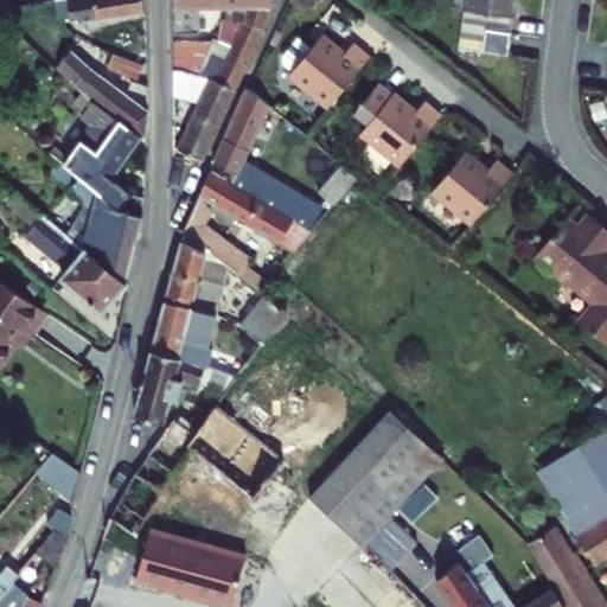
[(70,24),(135,20),(134,0),(45,0),(46,19),(70,18),(70,24)]
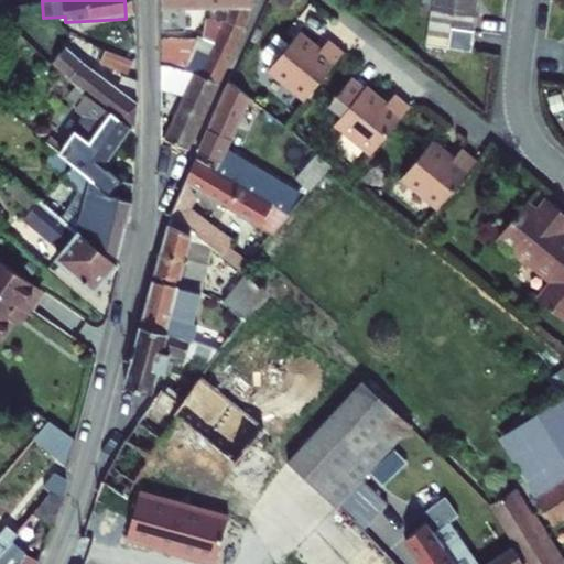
[(176,13),(194,13),(195,0),(153,0),(154,34),(176,34),(176,13)]
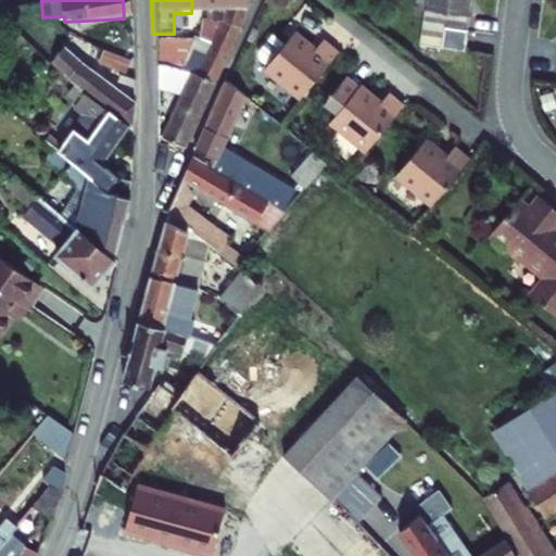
[(199,0),(198,13),(220,13),(243,13),(247,0),(199,0)]
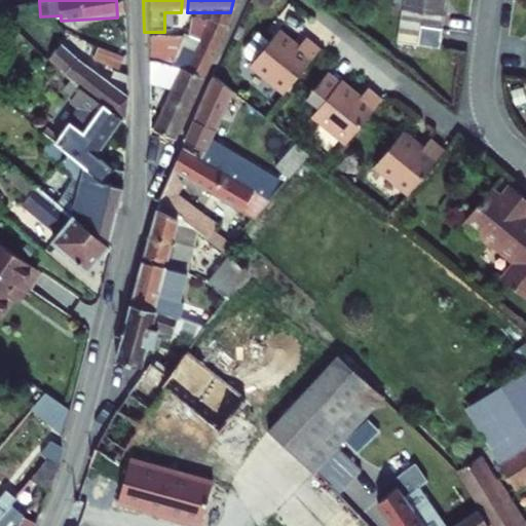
[(420,40),(447,43),(452,0),(405,0),(399,54),(418,57),(420,40)]
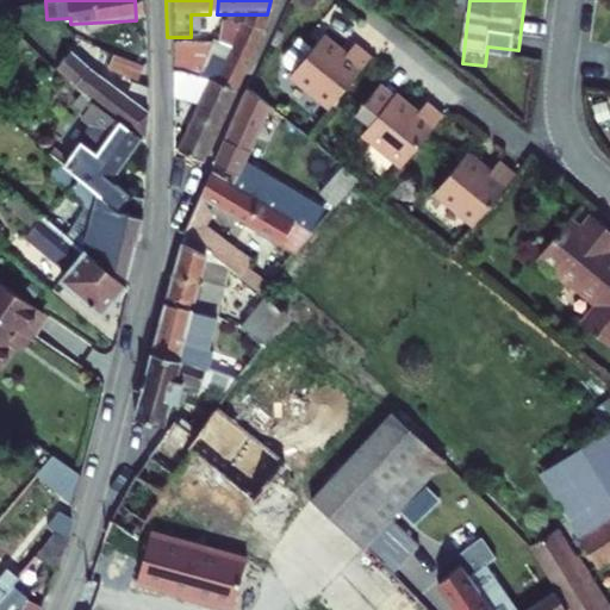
[(267,14),(242,14),(237,26),(259,37),(265,25),(267,14)]
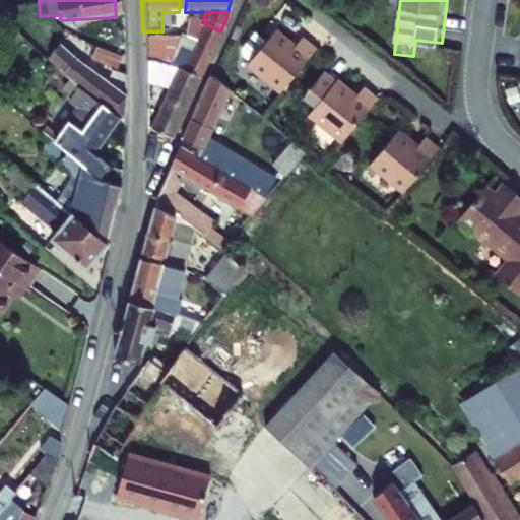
[(192,45),(187,44),(184,51),(188,53),(184,63),(180,62),(176,70),(199,80),(220,31),(202,22),(192,45)]
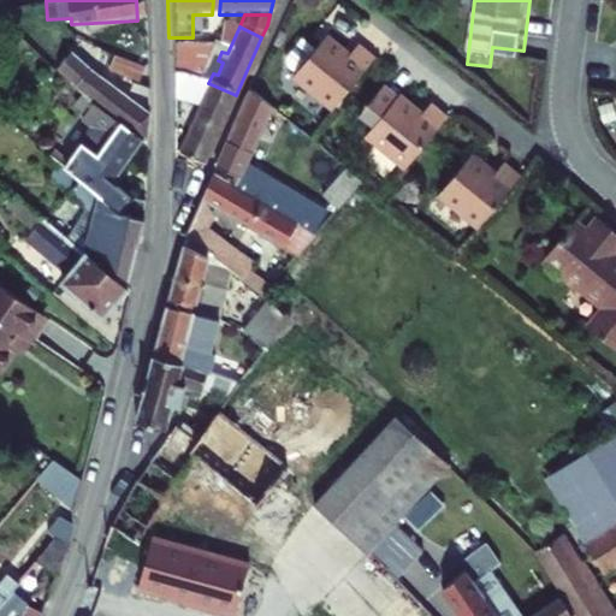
[(333,113),(374,60),(357,48),(349,59),(325,41),(294,81),(333,113)]
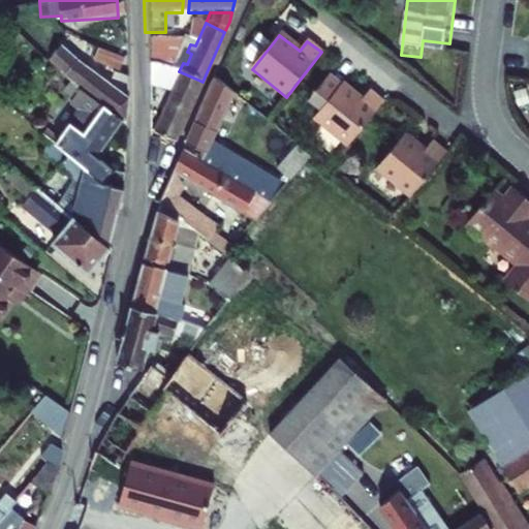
[(423,40),(421,57),(448,60),(449,43),(423,40)]
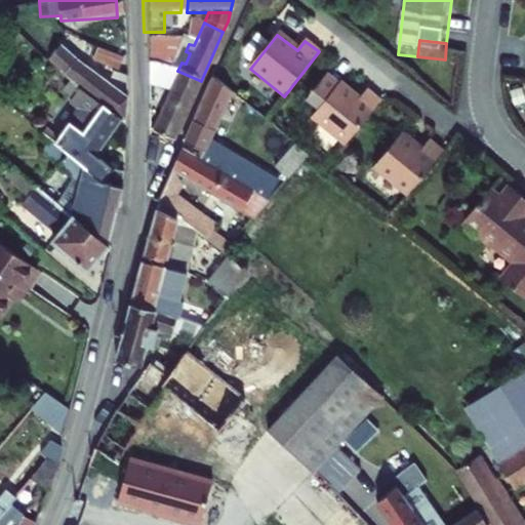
[(171,69),(175,41),(144,41),(145,65),(157,63),(171,69)]
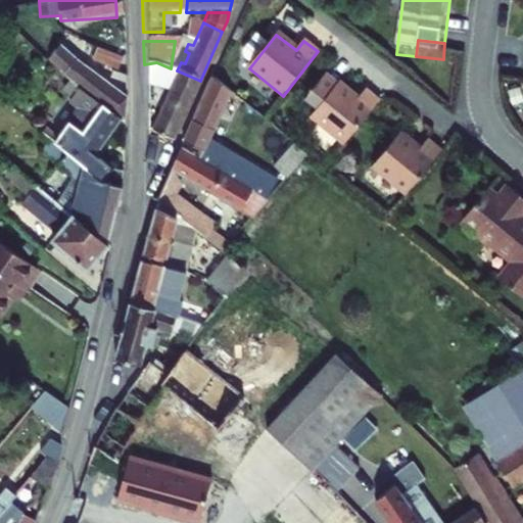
[(59,73),(72,57),(55,42),(42,57),(59,73)]
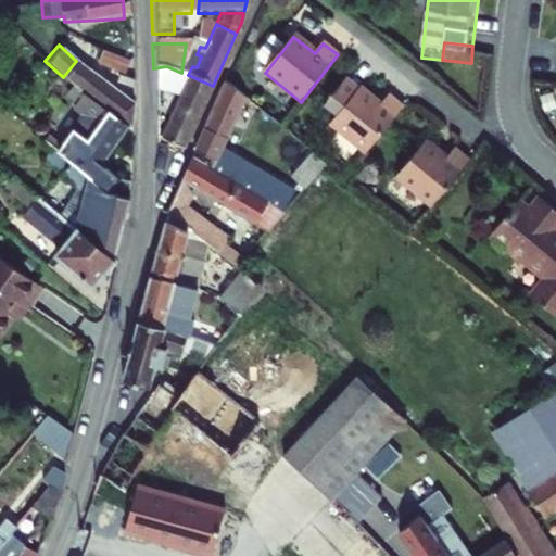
[(63,77),(77,90),(128,137),(128,108),(76,61),(63,77)]
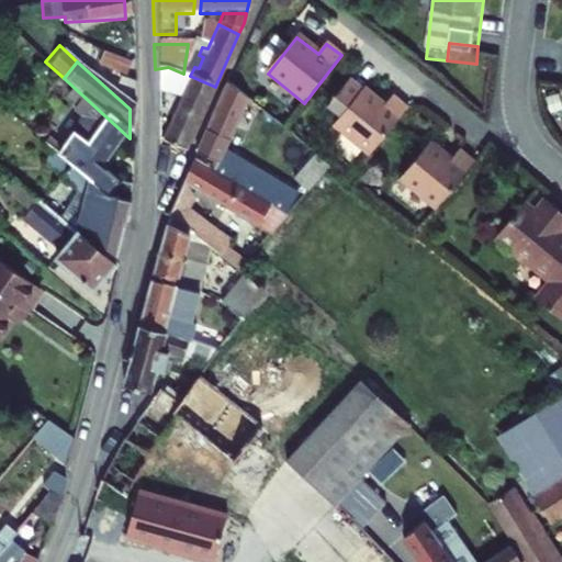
[(181,99),(163,143),(184,153),(215,87),(190,76),(183,74),(168,67),(155,69),(156,89),(181,99)]
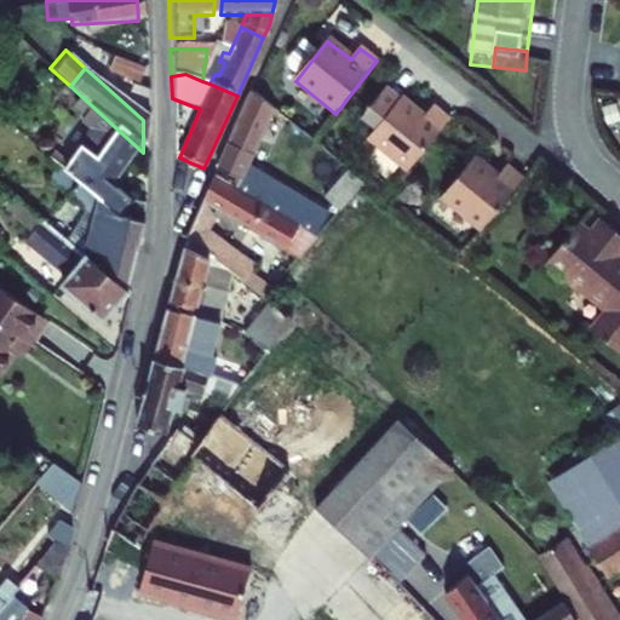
[(127,93),(142,99),(142,91),(131,86),(127,93)]
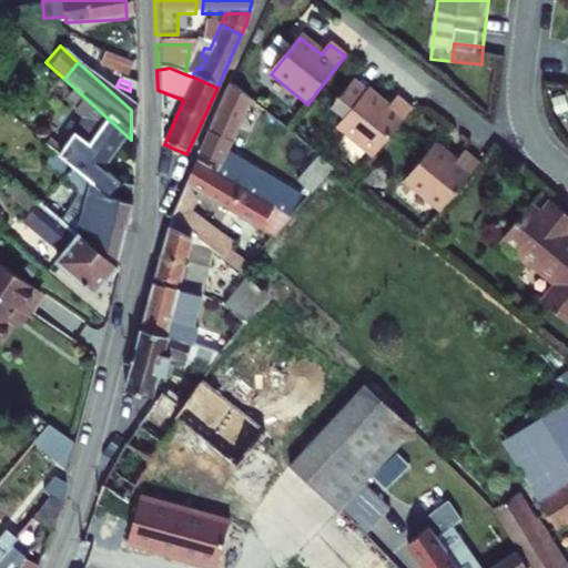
[(214,171),(290,215),(300,193),(250,163),(227,152),(252,98),(231,82),(200,154),(219,162),(214,171)]
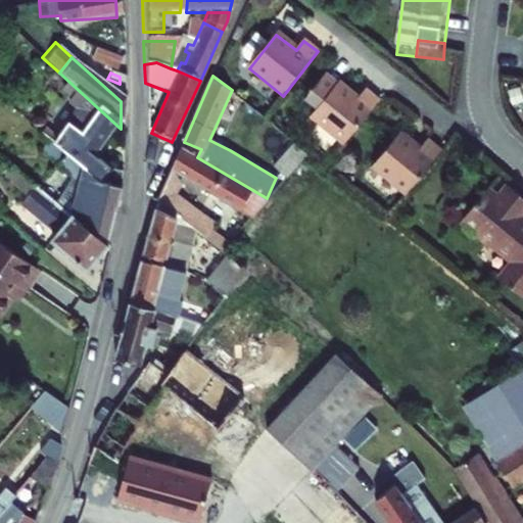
[(348,147),(383,100),(369,90),(361,100),(340,84),(336,89),(325,80),(304,104),(317,113),(313,120),(348,147)]
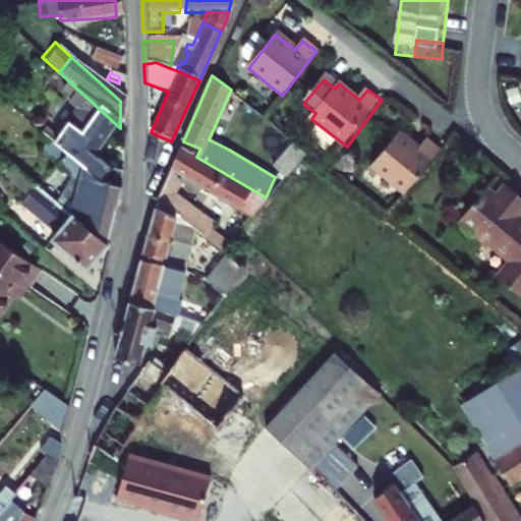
[(93,161),(120,128),(72,84),(66,93),(74,101),(68,108),(78,116),(52,147),(52,148),(92,181),(119,191),(119,176),(100,168),(93,161)]
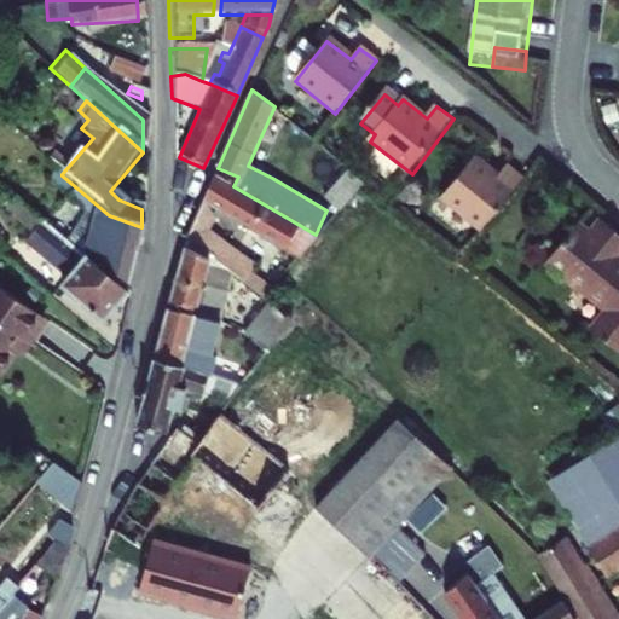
[(444,197),(486,230),(527,178),(510,165),(499,177),(475,157),(444,197)]
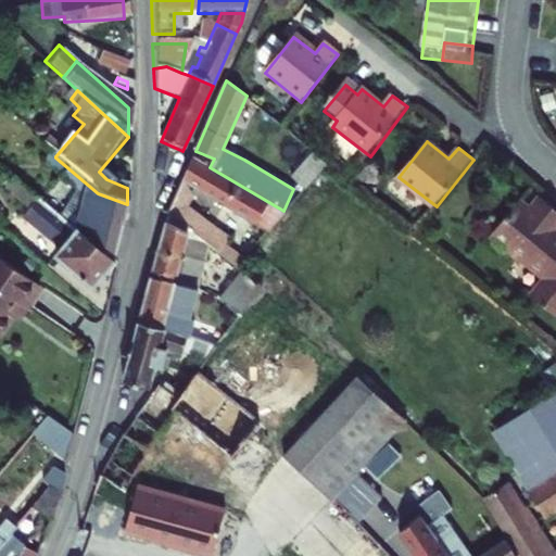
[(313,151),(291,175),(306,188),(327,164),(313,151)]
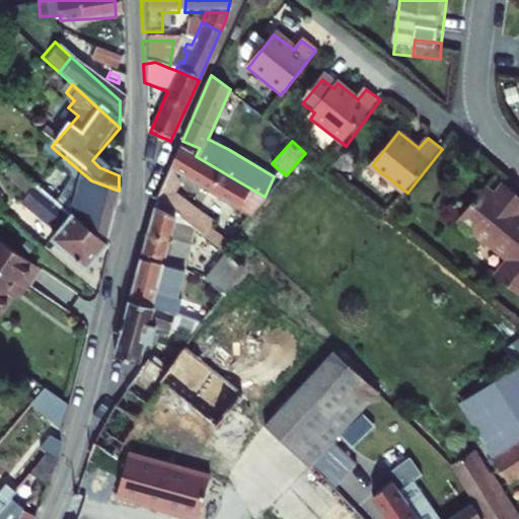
[(102,248),(119,191),(91,180),(52,147),(46,154),(55,162),(53,164),(49,161),(44,167),(49,172),(52,168),(77,191),(71,206),(52,191),(56,187),(32,167),(22,179),(102,248)]
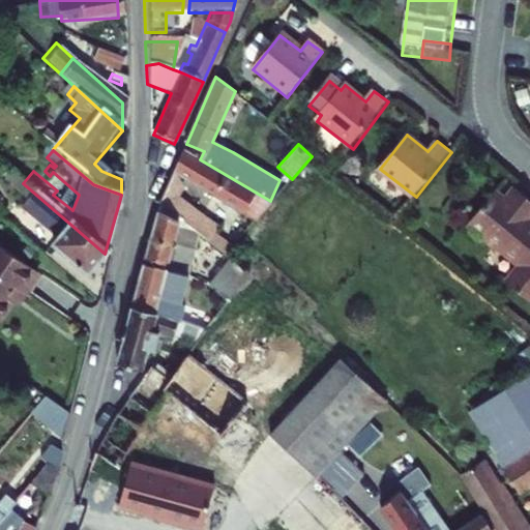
[(184,150),(174,171),(256,218),(272,202),(270,201),(200,159),(184,150)]
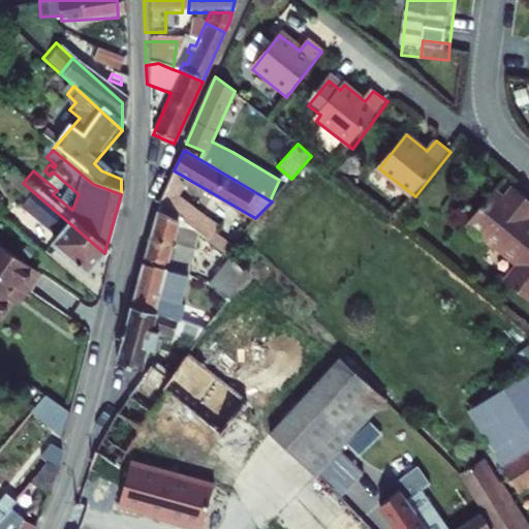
[(185,186),(174,170),(167,186),(180,195),(185,186)]
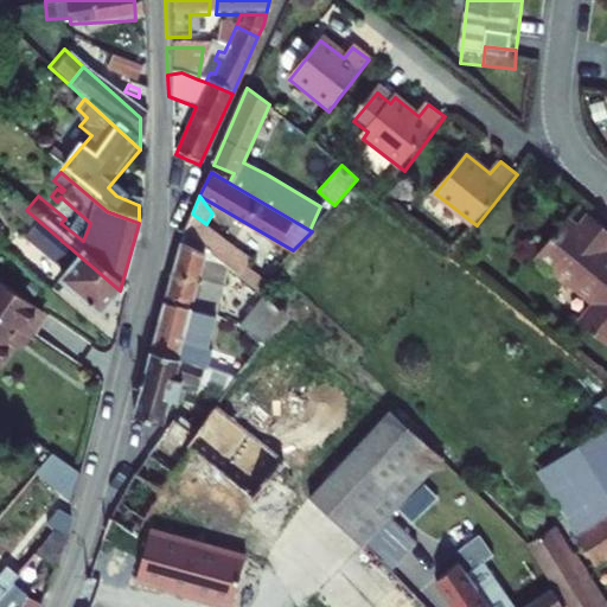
[(96,321),(120,291),(26,210),(12,198),(0,212),(0,219),(16,234),(12,237),(20,246),(19,247),(58,280),(53,285),(96,321)]
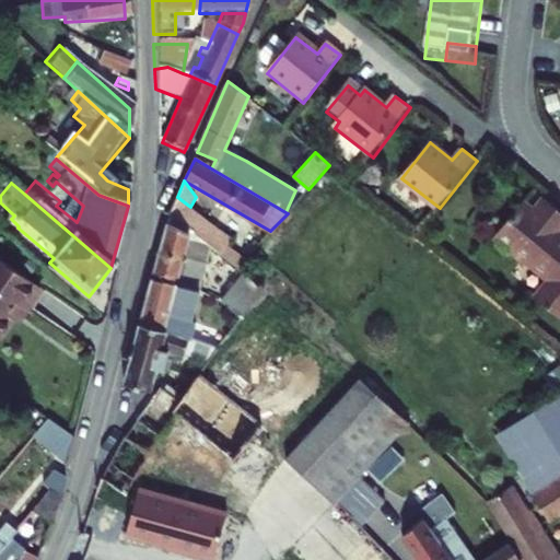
[(177,197),(171,212),(193,230),(203,217),(190,207),(177,197)]
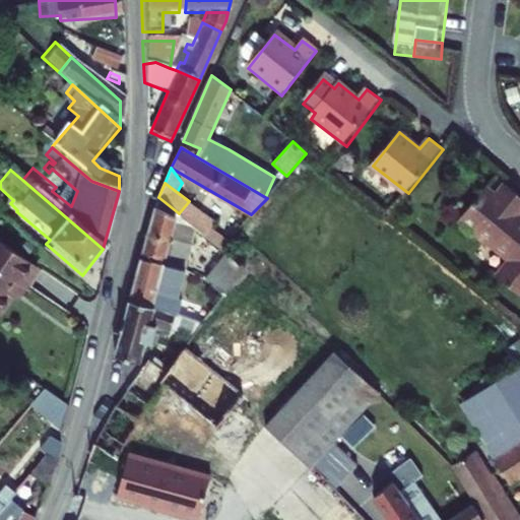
[(492,194),(466,224),(517,266),(500,287),(519,304),(519,195),(511,189),(500,202),(492,194)]
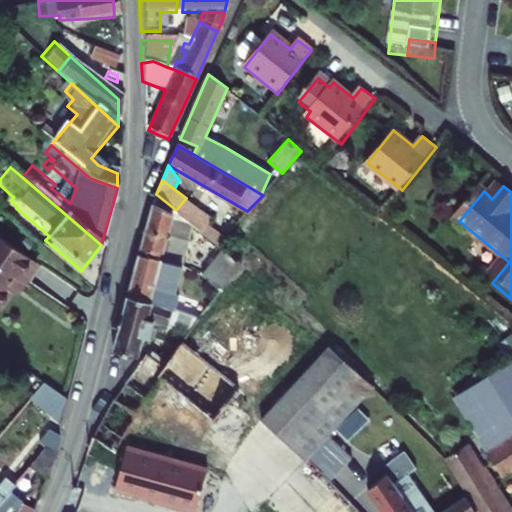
[(139,254),(182,266),(193,224),(176,210),(156,194),(139,254)]
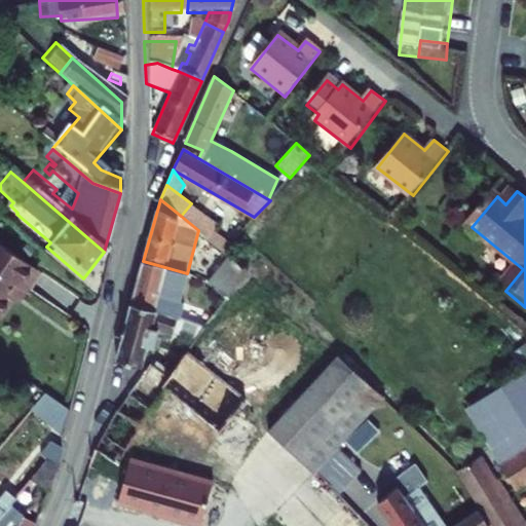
[(198,230),(208,238),(215,229),(218,224),(191,203),(181,216),(198,230)]
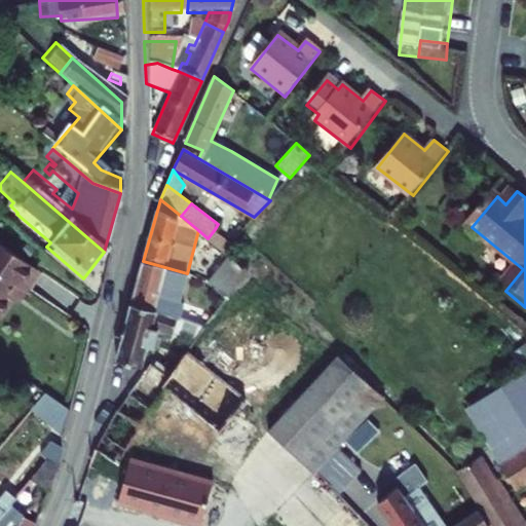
[(215,229),(208,238),(224,252),(232,242),(215,229)]
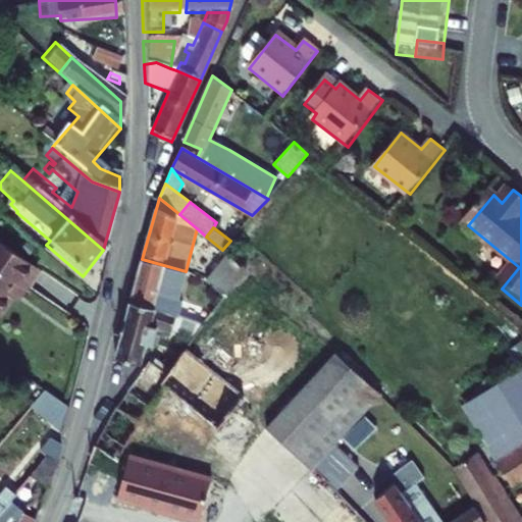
[(0,312),(17,283),(21,286),(32,268),(0,248),(0,312)]
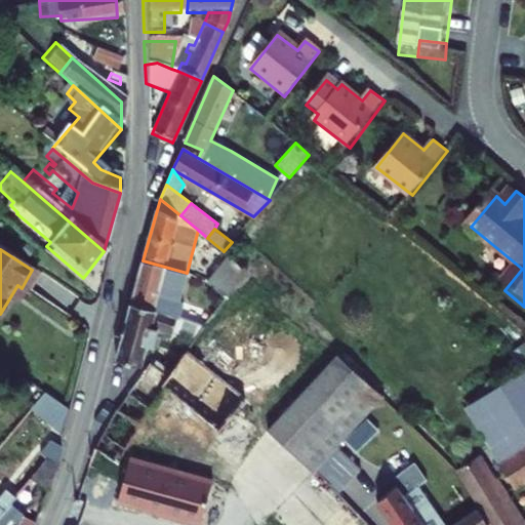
[(208,283),(228,297),(248,273),(230,256),(208,283)]
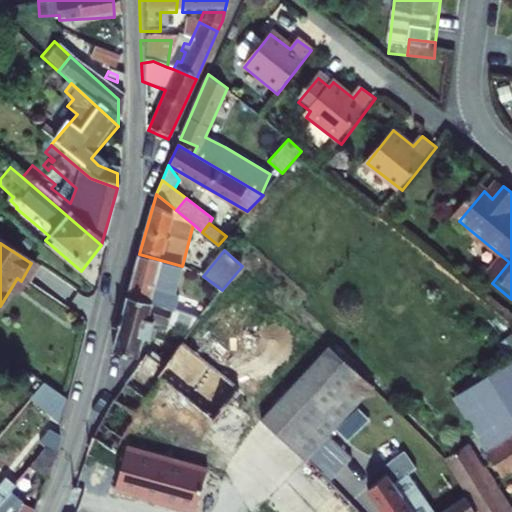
[(182,266),(139,254),(128,295),(152,302),(175,309),(179,295),(175,294),(182,266)]
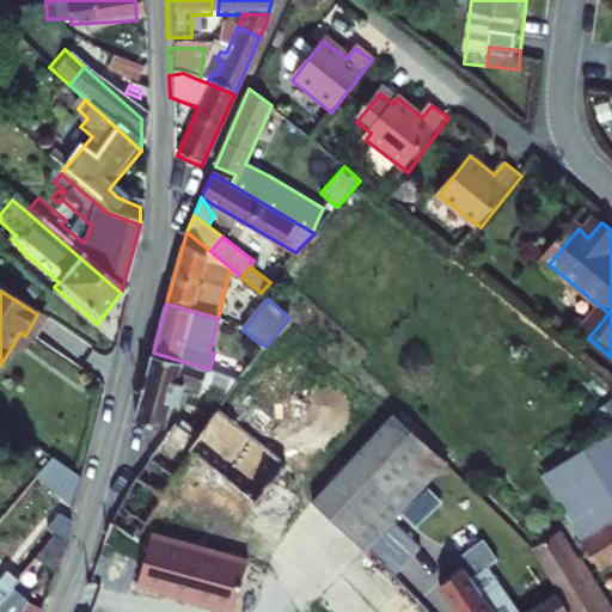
[(228,396),(239,380),(209,369),(182,361),(153,353),(136,418),(166,426),(167,417),(172,398),(181,401),(184,386),(201,391),(202,387),(228,396)]
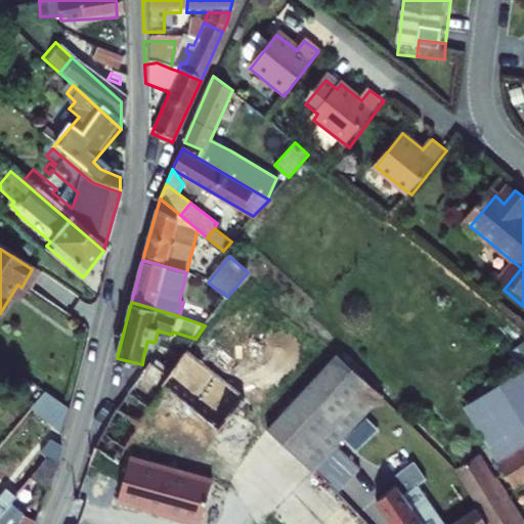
[(520,366),(523,363),(523,344),(512,352),(520,366)]
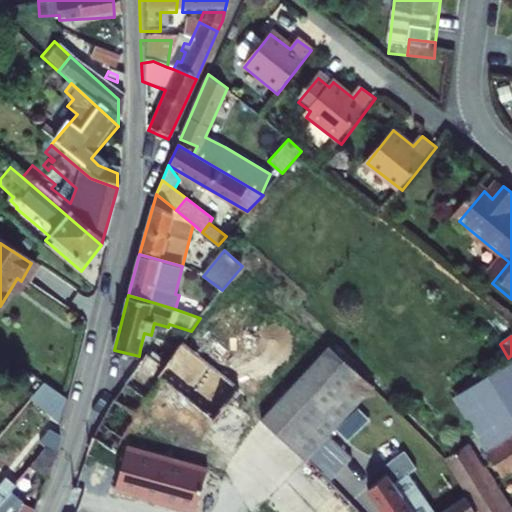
[(144,357),(125,384),(147,400),(162,379),(232,436),(247,415),(237,407),(240,403),(232,396),(239,388),(182,342),(167,362),(165,366),(148,355),(146,353),(144,357)]
